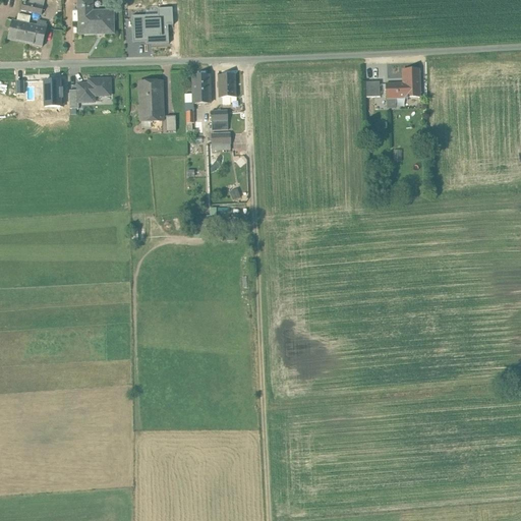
[(44,0),(33,0),(32,4),(30,4),(29,13),(41,16),(44,0)]
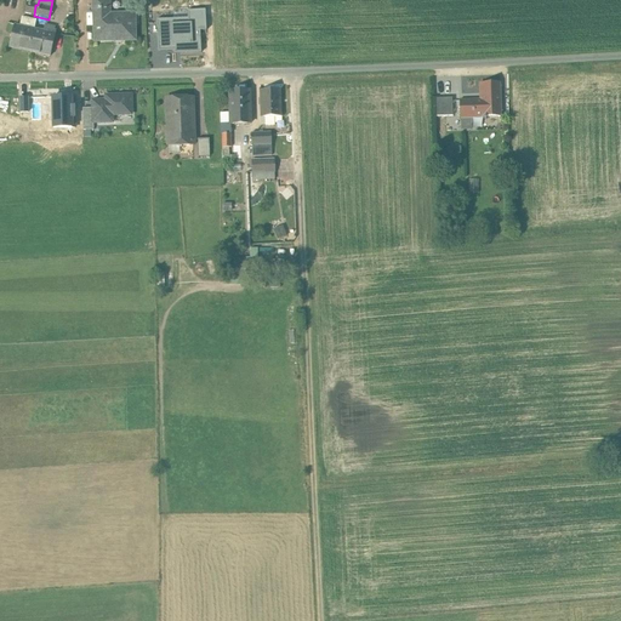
[(108,0),(92,0),(95,43),(134,41),(134,24),(129,24),(129,15),(109,16),(108,0)]
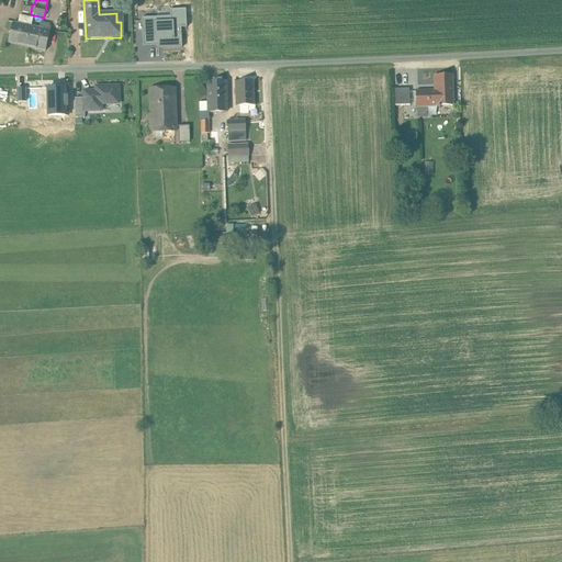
[(32,4),(25,2),(22,12),(31,14),(32,4)]
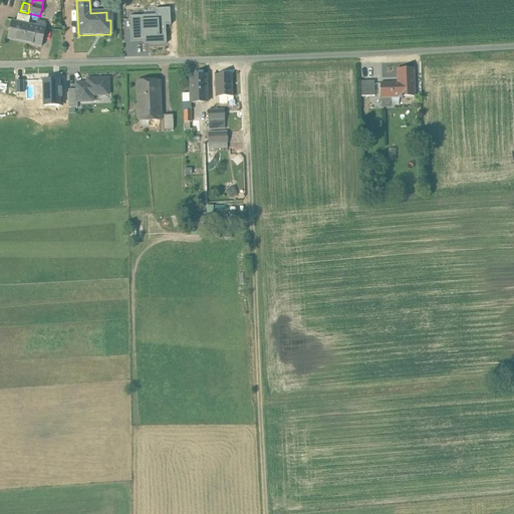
[(156,15),(129,16),(131,42),(145,41),(145,44),(166,43),(165,25),(172,25),(171,8),(155,9),(156,15)]
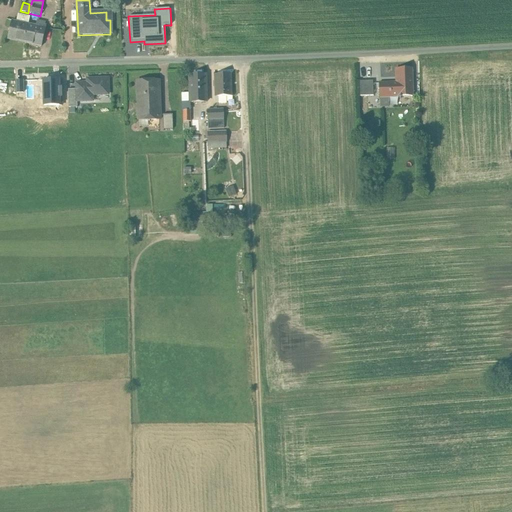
[(28,24),(11,20),(7,39),(23,43),(28,24)]
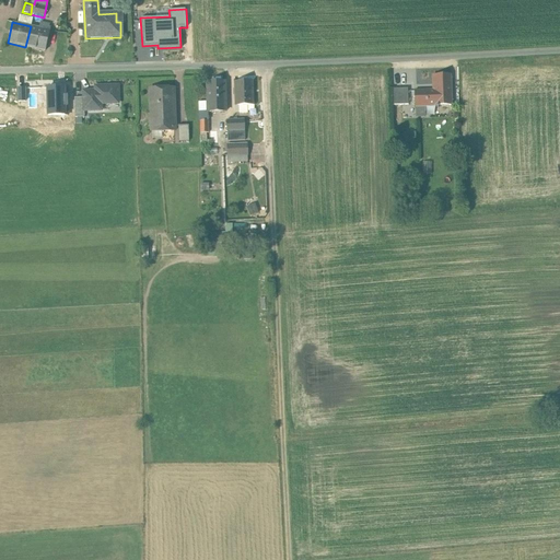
[(49,31),(31,26),(25,47),(45,51),(49,31)]
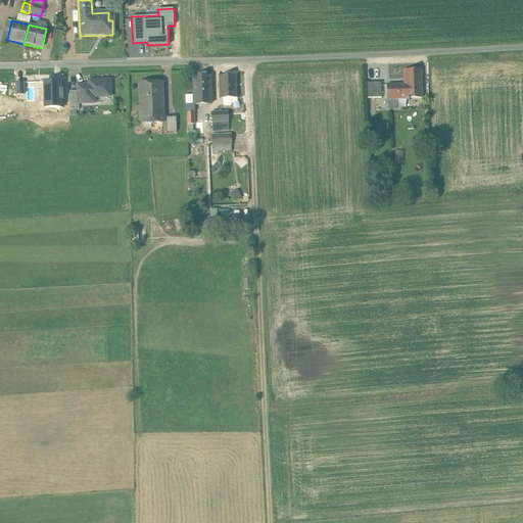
[(421,69),(405,70),(405,85),(394,85),(394,98),(421,98),(421,69)]
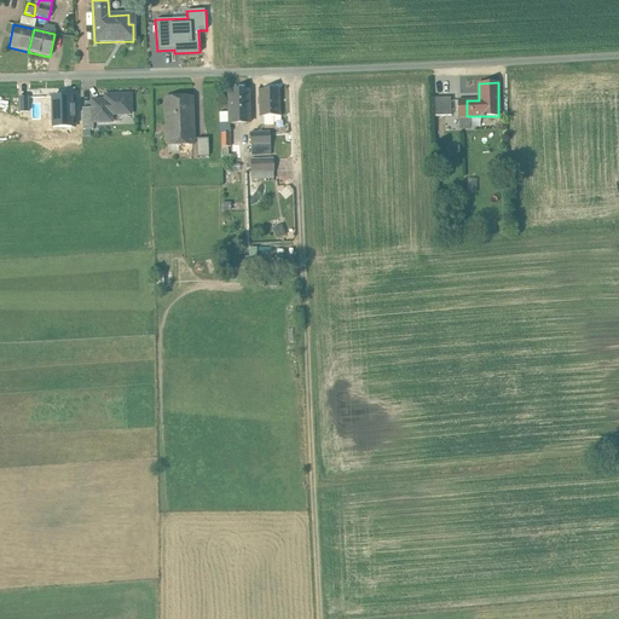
[(278,90),(259,91),(260,116),(260,125),(273,125),(273,116),(279,116),(278,90)]
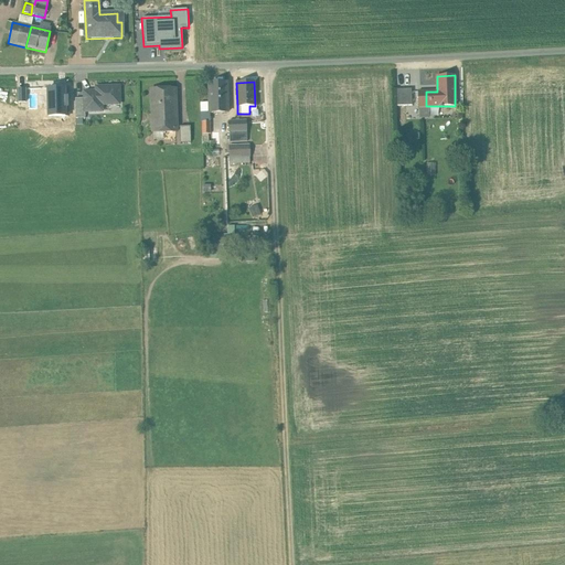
[(226,83),(209,83),(210,102),(202,102),(202,112),(210,112),(227,112),(226,83)]
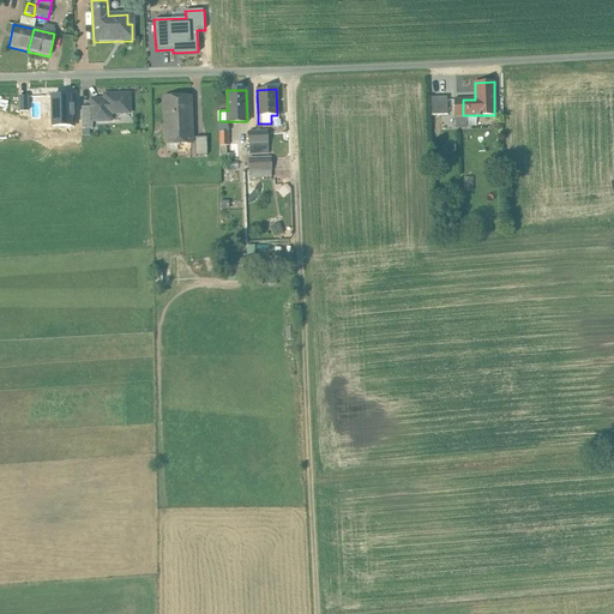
[(130,94),(109,95),(109,100),(91,100),(91,107),(91,121),(92,121),(112,121),(110,114),(130,113),(130,94)]
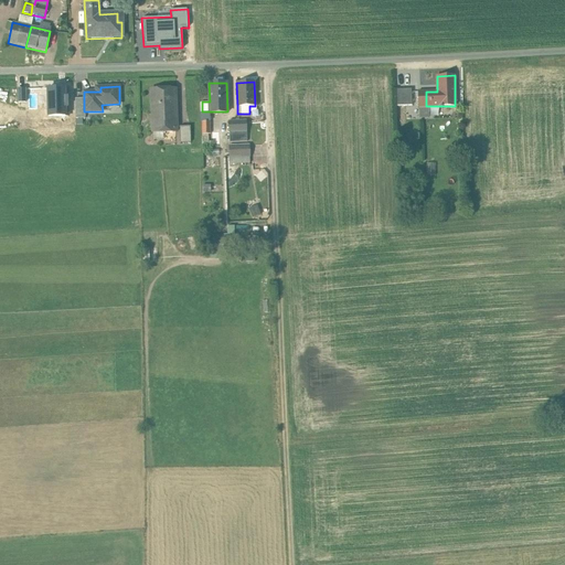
[(50,88),(50,115),(68,115),(68,107),(66,107),(66,99),(64,99),(64,95),(60,95),(60,93),(66,93),(66,88),(50,88)]
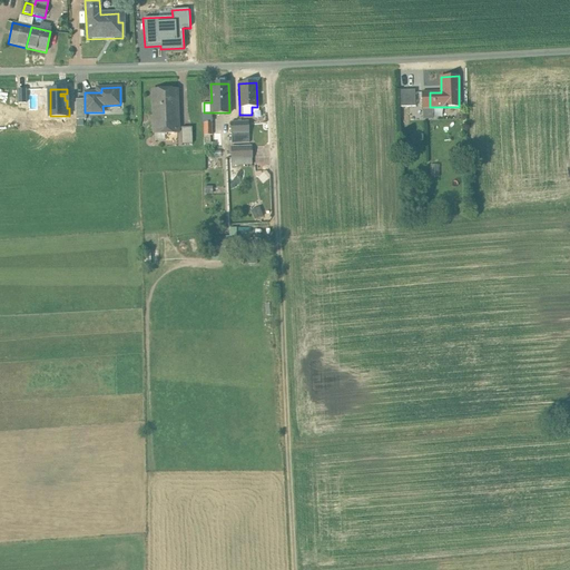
[(176,89),(153,90),(154,134),(177,134),(176,89)]
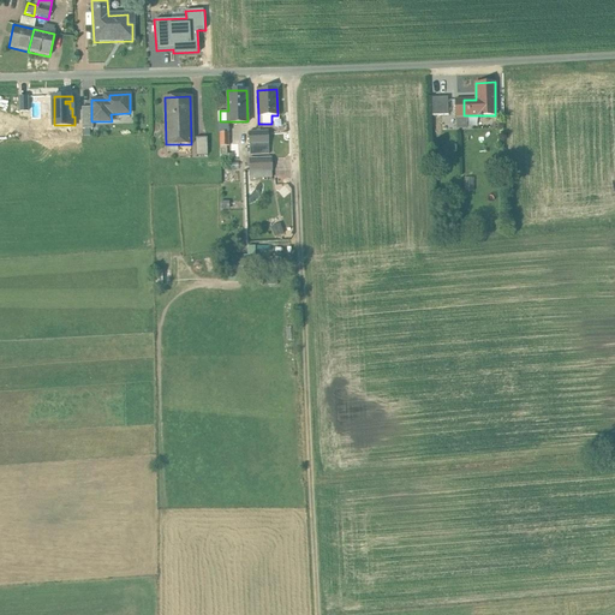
[(448,96),(431,97),(433,114),(449,114),(448,96)]
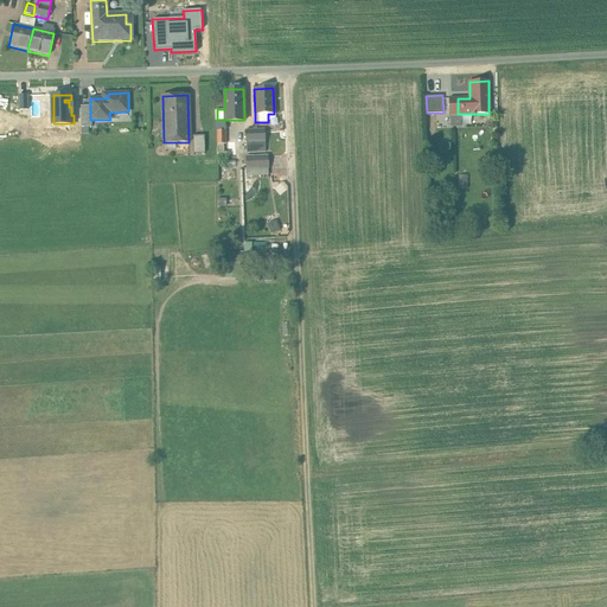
[(90,106),(81,106),(81,127),(91,127),(91,120),(90,120),(90,106)]
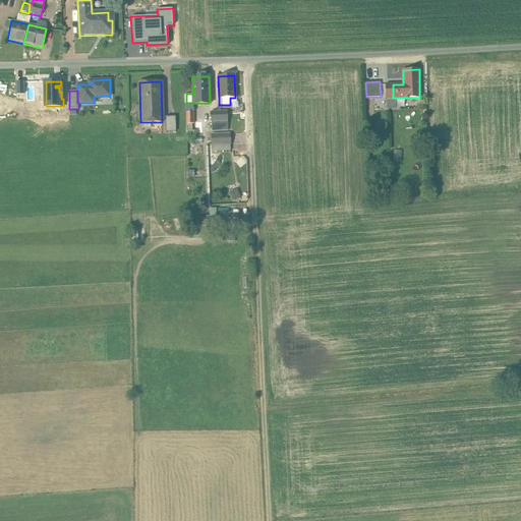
[(193,103),(186,103),(186,94),(184,94),(185,113),(186,113),(193,112),(193,103)]
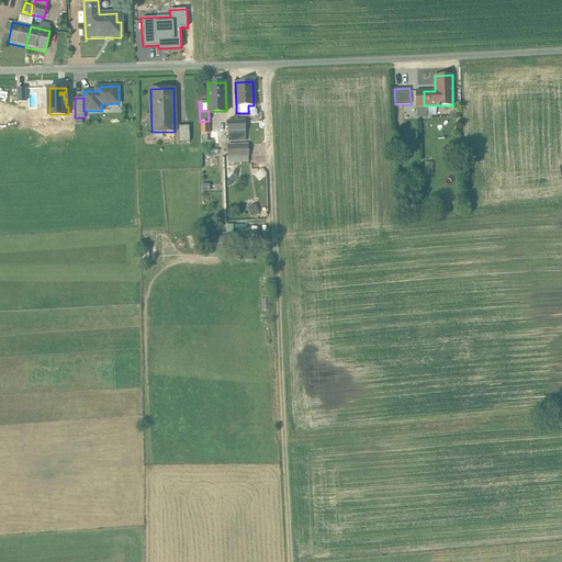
[(244,121),(227,121),(227,141),(245,141),(244,121)]
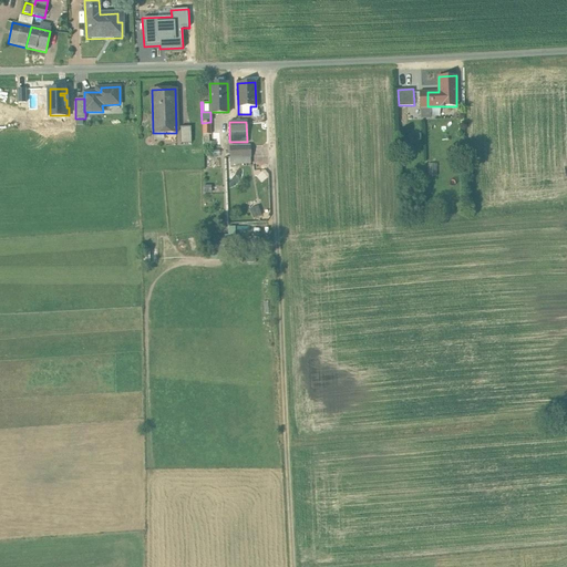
[(191,126),(181,127),(181,143),(192,143),(191,126)]
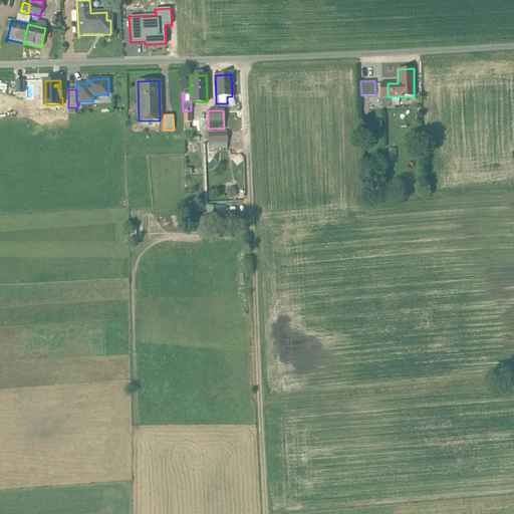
[(227,132),(208,133),(209,143),(227,143),(227,132)]
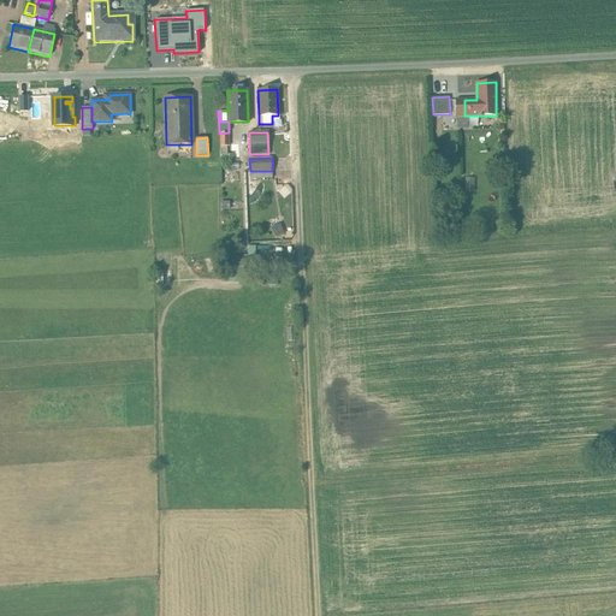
[(280,225),(272,229),(276,237),(284,234),(280,225)]
